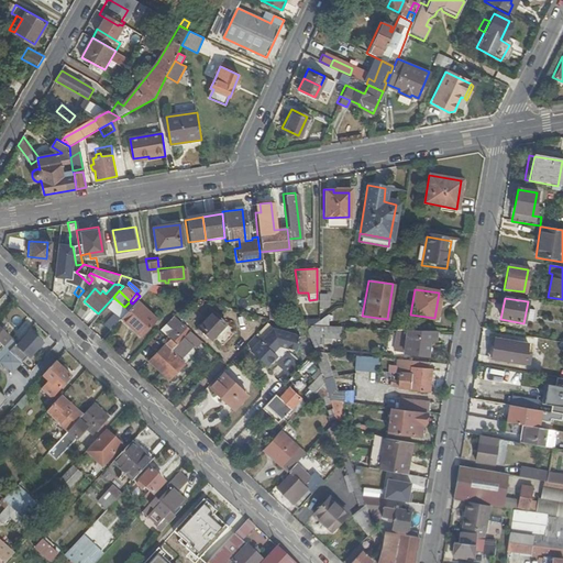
[(141,337),(157,318),(136,299),(132,304),(120,317),(141,337)]
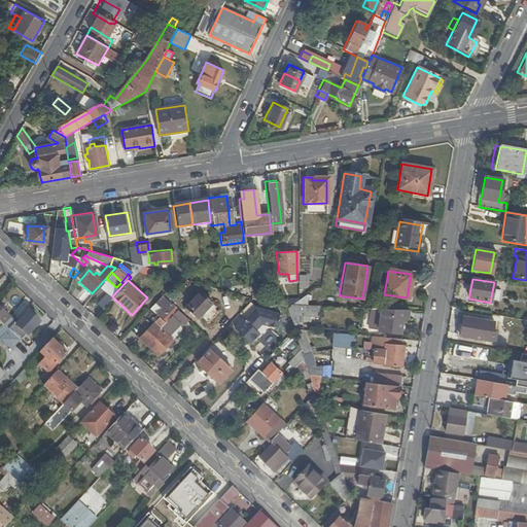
[(270,292),(248,287),(249,299),(250,299),(277,307),(277,297),(270,296),(270,292)]
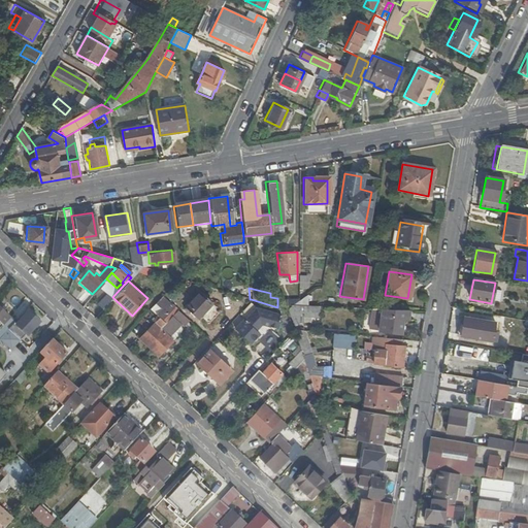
[(185,307),(197,319),(200,317),(211,304),(198,292),(185,307)]
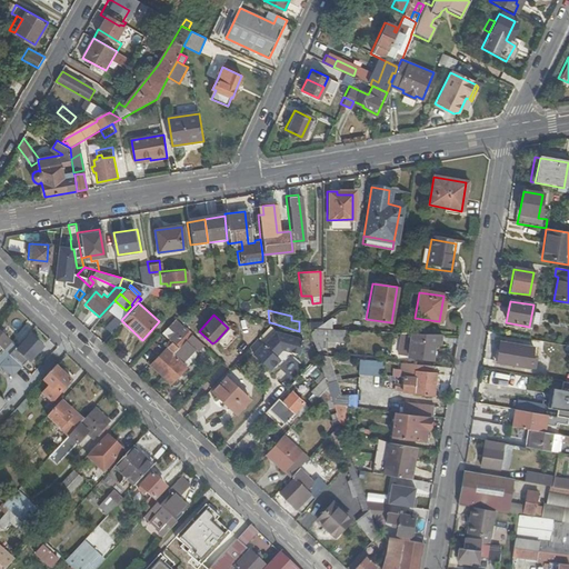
[(333,315),(320,325),(316,328),(320,329),(333,329),(333,315)]
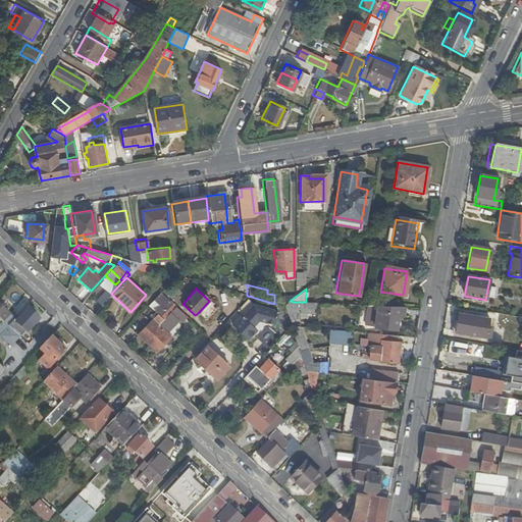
[(169,301),(159,292),(148,304),(157,312),(169,301)]
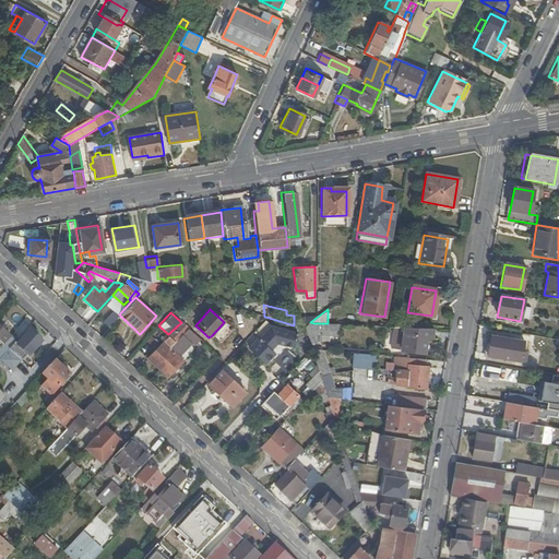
[(110,313),(100,324),(105,329),(116,318),(110,313)]
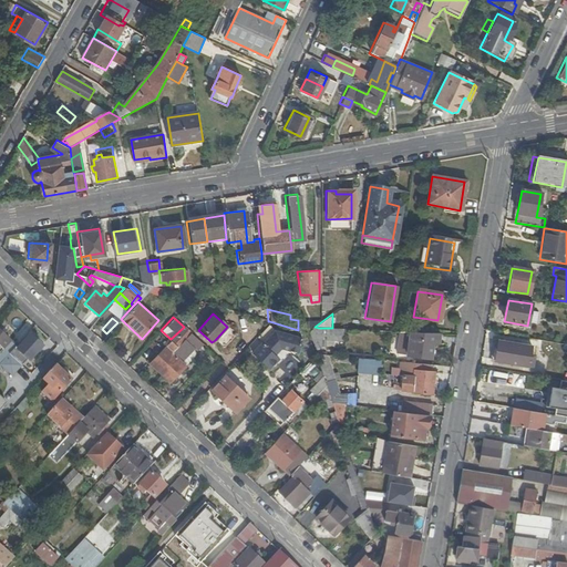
[(194,350),(200,343),(184,327),(171,339),(147,363),(167,381),(182,366),(191,357),(189,351),(191,348),(192,348),(194,350)]
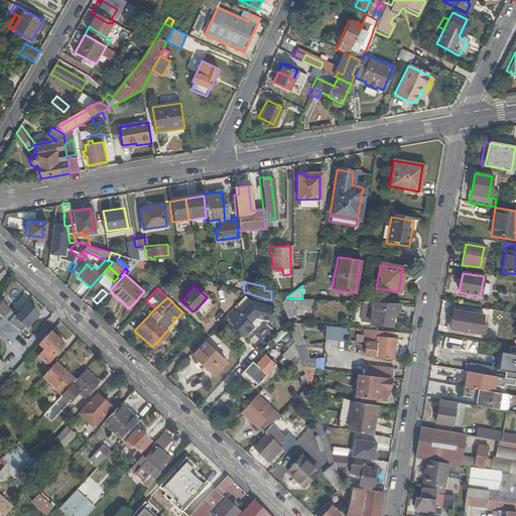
[(214,304),(207,297),(196,309),(203,316),(214,304)]
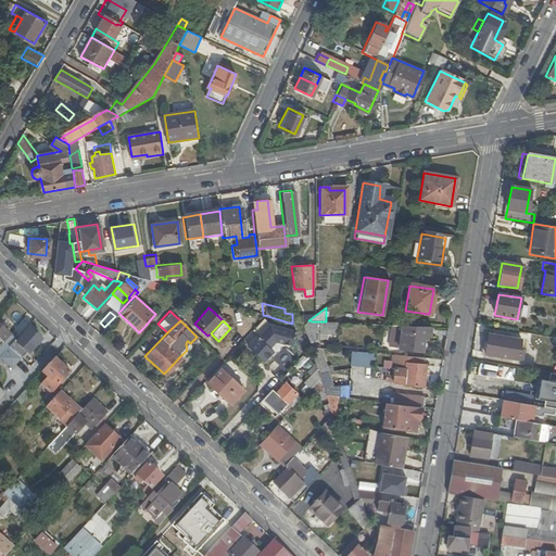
[(319,333),(336,335),(337,323),(326,321),(313,321),(313,323),(303,327),(307,341),(319,337),(319,333)]
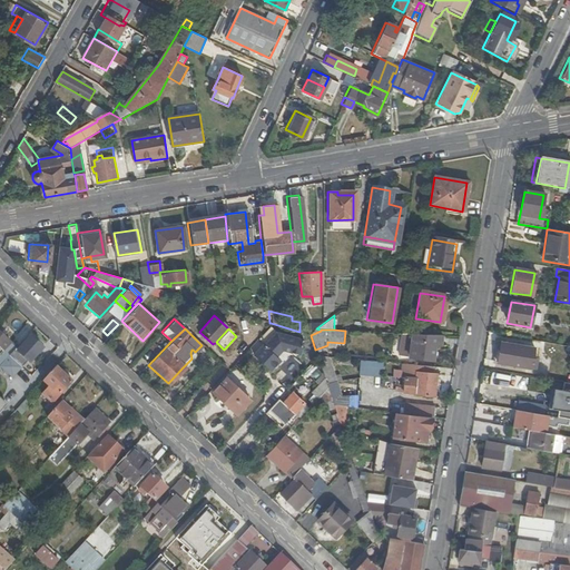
[(263,344),(262,344),(253,354),(269,370),(279,360),(275,356),(281,350),(297,354),(301,340),(273,332),(263,344)]
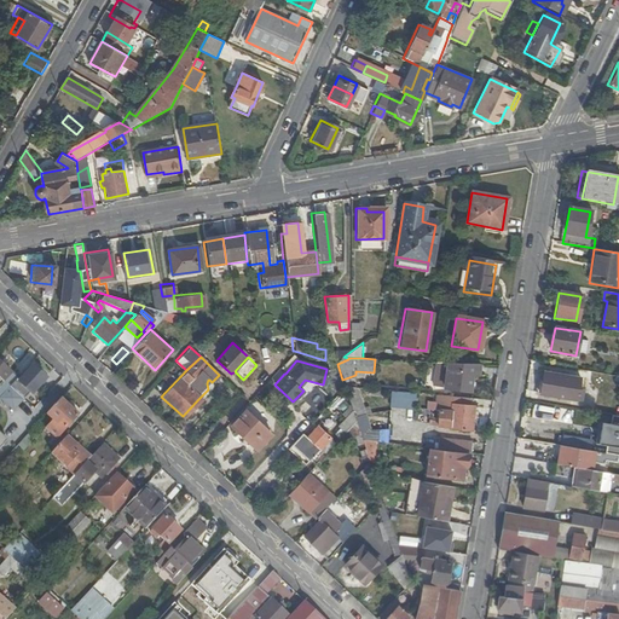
[(469,376),(476,376),(478,364),(472,364),(472,365),(446,365),(446,363),(431,362),(429,369),(445,370),(443,389),(456,392),(457,387),(468,388),(469,376)]
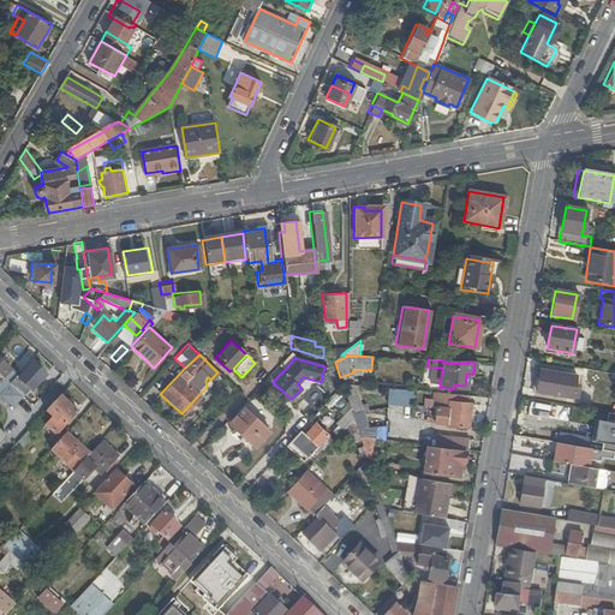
[(0,390),(1,390),(15,375),(0,362),(0,390)]
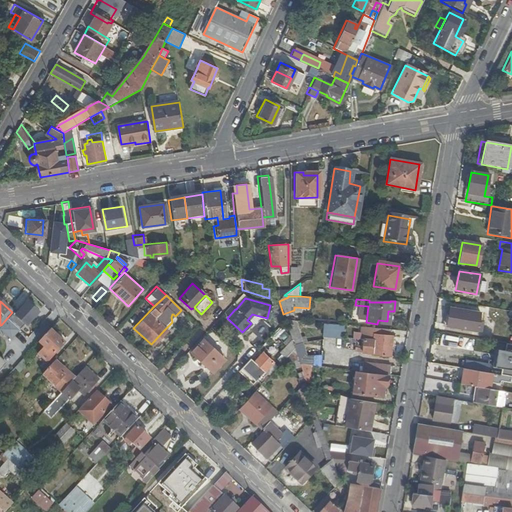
[(14,314),(13,315),(16,318),(24,325),(36,312),(25,302),(14,314)]
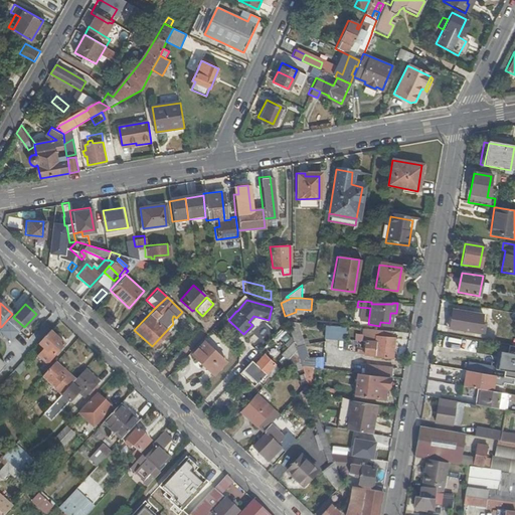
[(482,314),(452,309),(449,329),(479,334),(481,323),(482,314)]
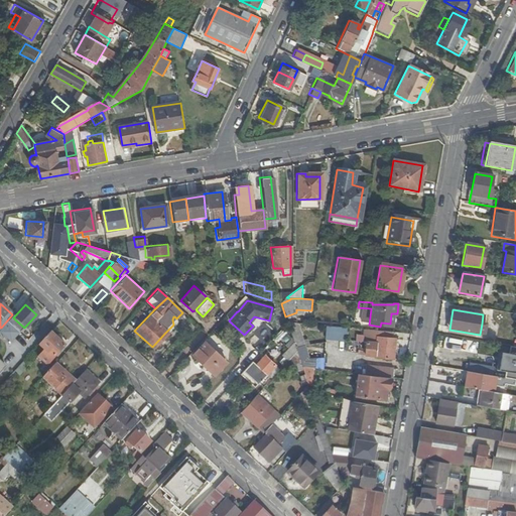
[(12,314),(1,328),(12,338),(17,332),(10,327),(16,320),(13,317),(14,316),(12,314)]
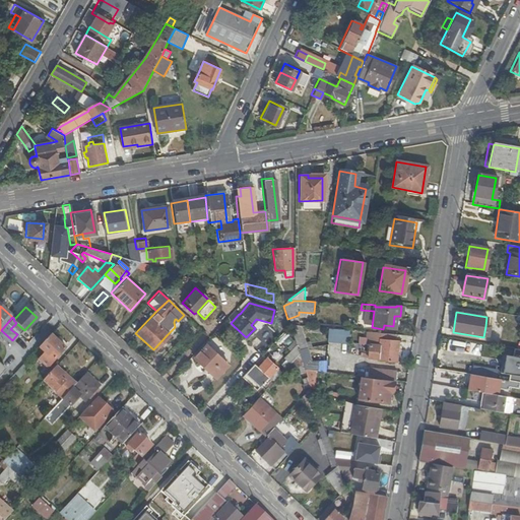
[(287,326),(295,345),(298,353),(300,363),(303,369),(313,371),(311,364),(299,326),(287,325),(287,326)]
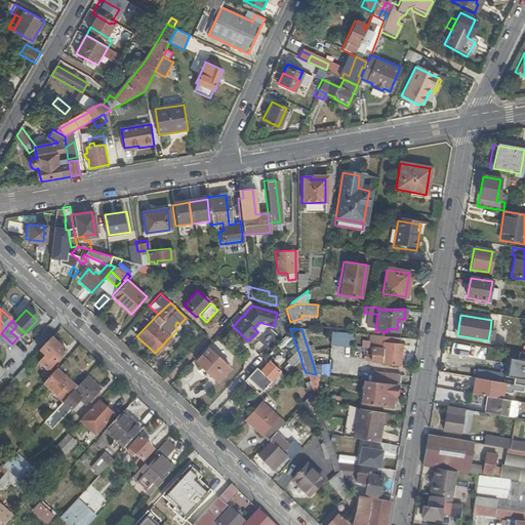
[(378,362),(397,365),(398,358),(399,345),(403,345),(404,338),(373,335),(371,349),(370,355),(363,354),(362,358),(378,361),(378,362)]
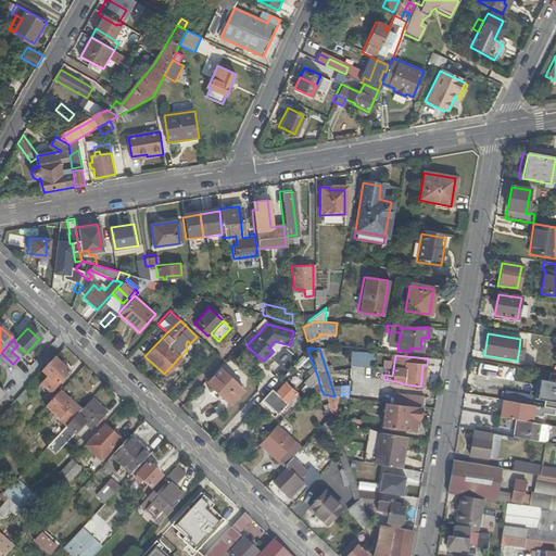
[(67,373),(52,357),(39,371),(42,375),(49,381),(54,376),(60,381),(67,373)]
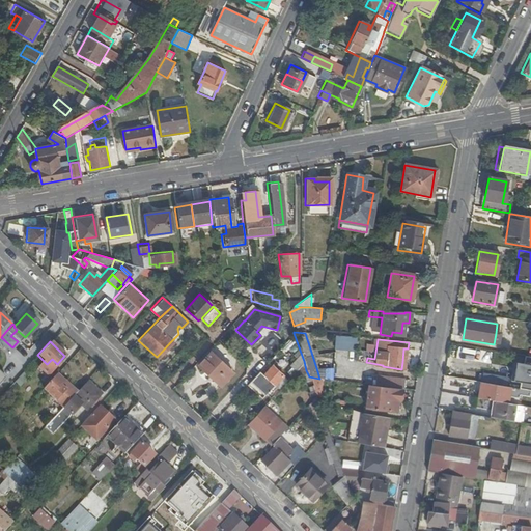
[(208,353),(196,365),(218,386),(230,373),(208,353)]
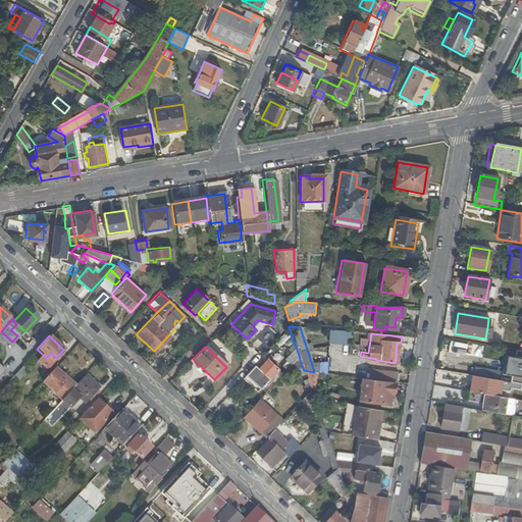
[(296,347),(282,361),(289,366),(299,355),(296,347)]
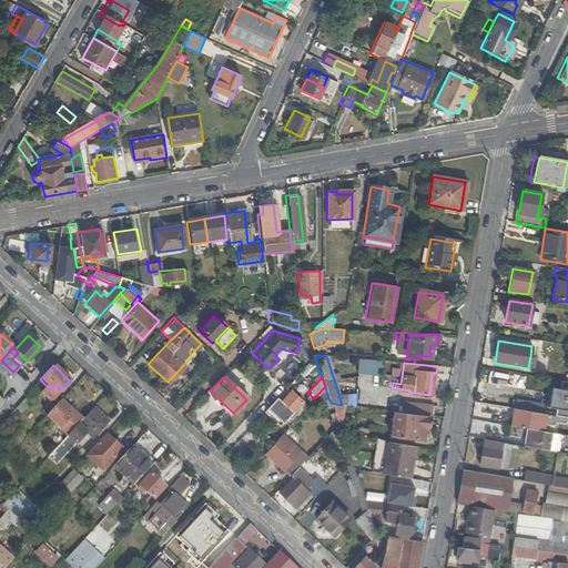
[(43,383),(40,379),(24,396),(28,398),(43,383)]
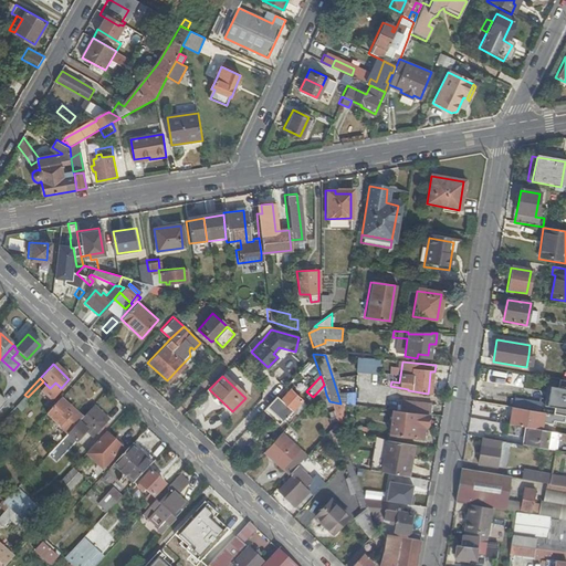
[(565,380),(561,380),(556,405),(565,405),(565,380)]
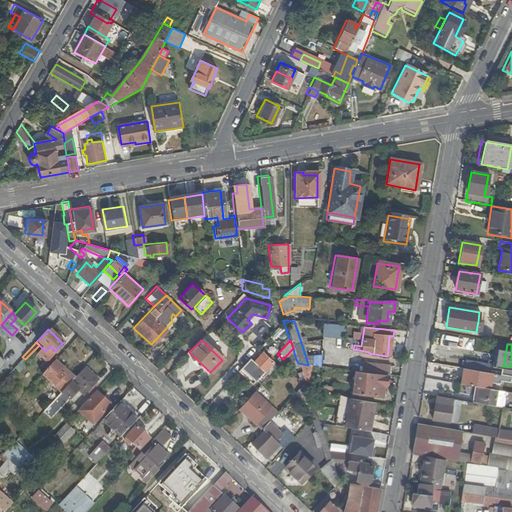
[(295,357),(293,348),(283,359),(289,365),(292,361),(295,357)]
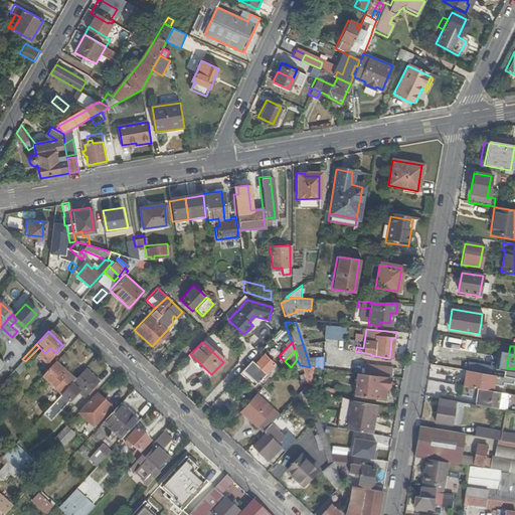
[(273,364),(262,354),(253,363),(250,360),(238,373),(246,381),(249,379),(254,383),(264,373),(269,378),(277,369),(272,365),(273,364)]
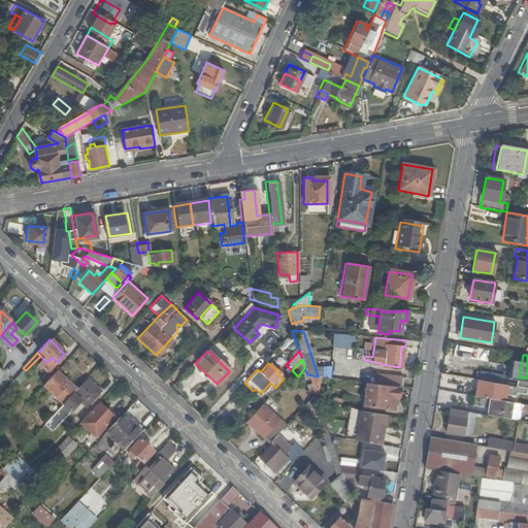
[(23,368),(19,372),(24,377),(29,372),(26,370),(23,368)]
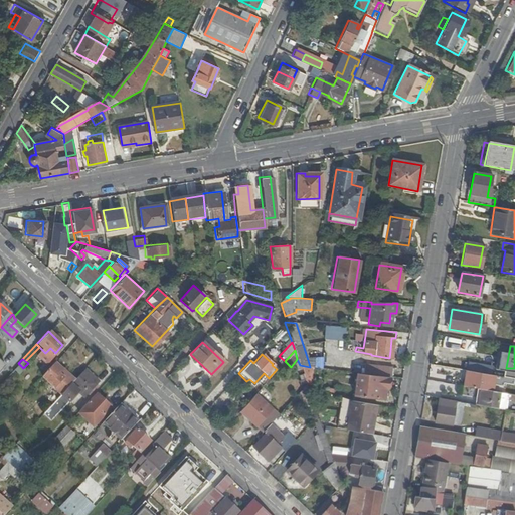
[(310,367),(311,367),(362,374),(363,367),(308,360),(310,367)]
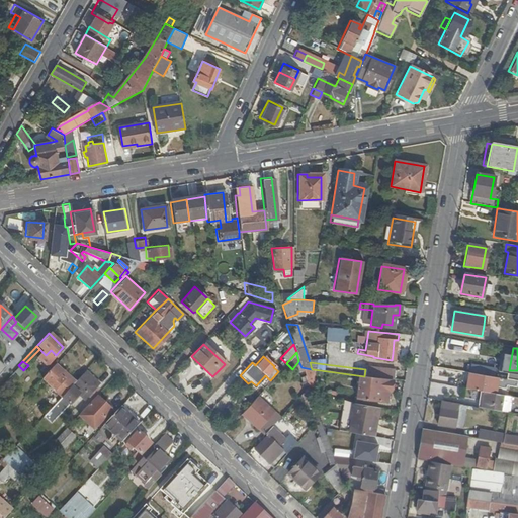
[(54,364),(40,378),(60,396),(73,381),(54,364)]
